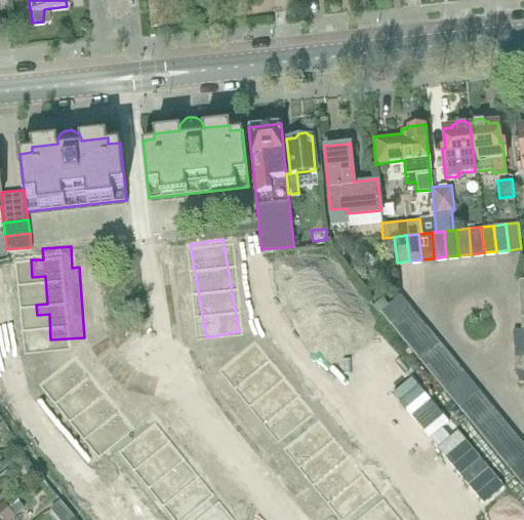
[(388,319),(408,303),(400,292),(379,310),(388,319)]
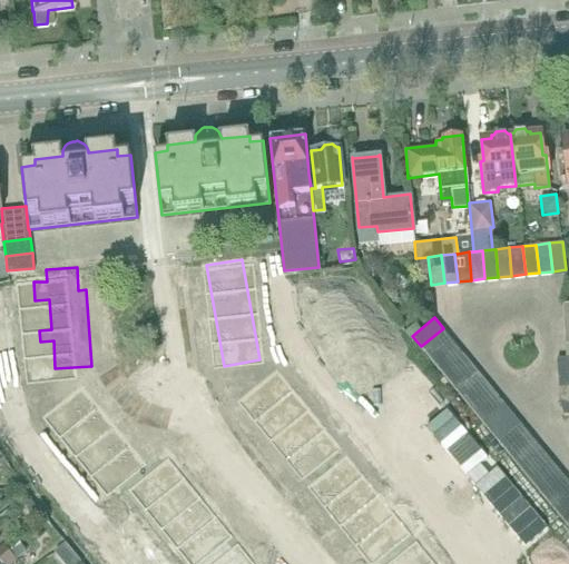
[(430,356),(452,338),(443,328),(421,346),(430,356)]
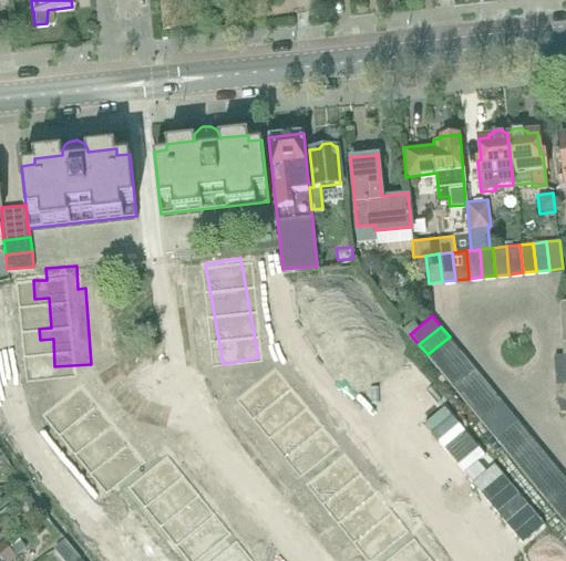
[(242,390),(308,470),(336,448),(323,433),(376,391),(353,364),(341,375),(353,390),(315,422),(292,394),(320,372),(321,374),(348,352),(331,331),(308,350),(300,341),(281,356),(281,357),(242,390)]
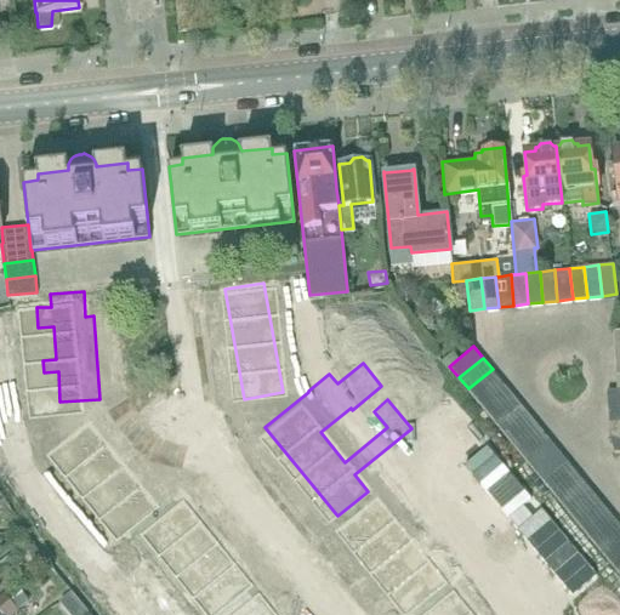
[(477,400),(501,380),(493,369),(468,388),(477,400)]
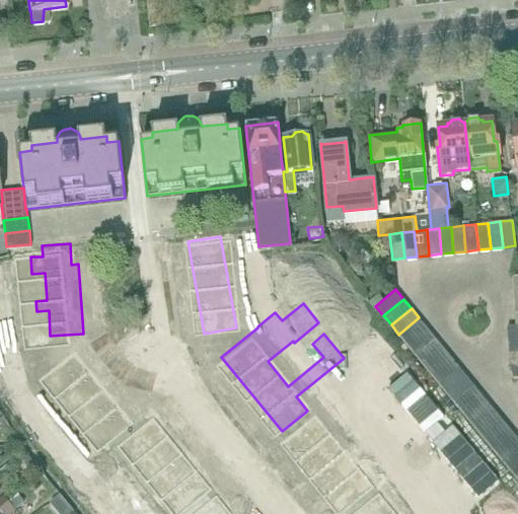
[(407,344),(427,327),(419,317),(398,335),(407,344)]
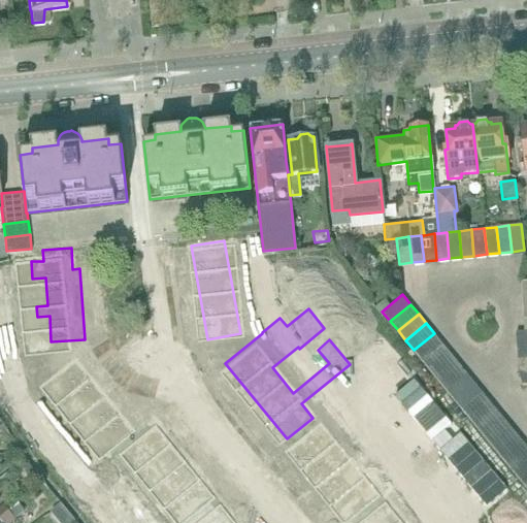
[(526,341),(526,328),(524,329),(515,329),(516,344),(526,341)]
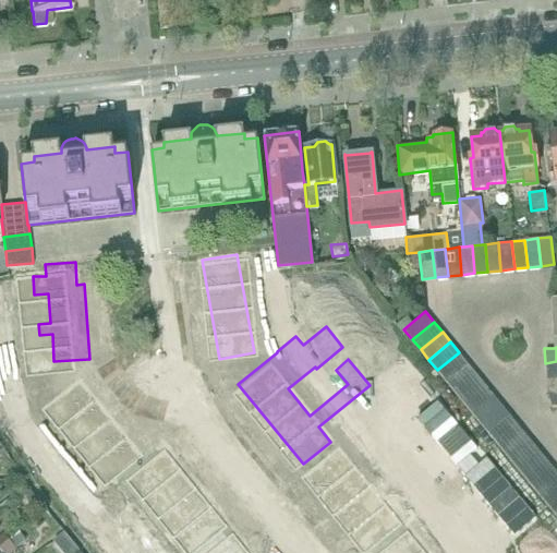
[(446,380),(468,362),(459,352),(437,370),(446,380)]
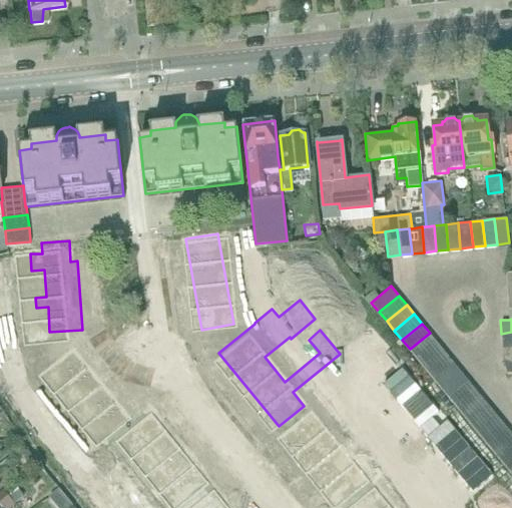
[(502,347),(511,345),(511,332),(501,334),(502,347)]
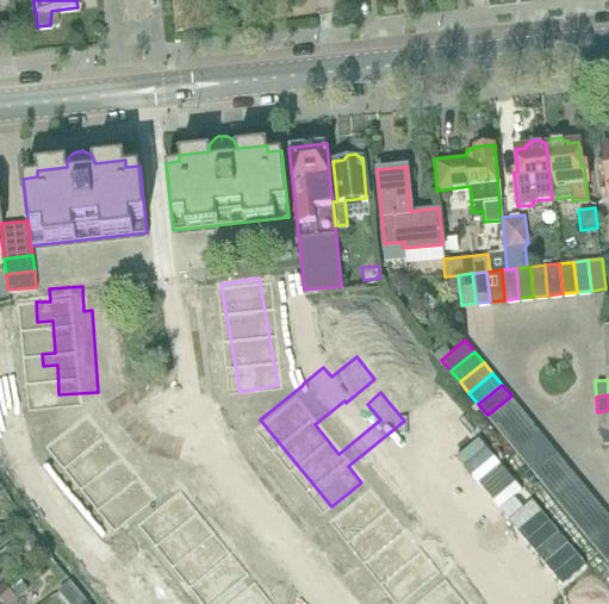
[(496,425),(520,406),(511,396),(488,415),(496,425)]
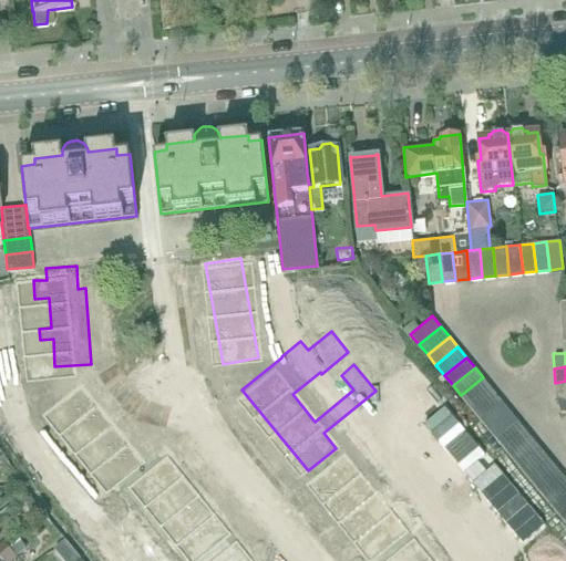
[(71,392),(130,471),(147,459),(187,513),(183,518),(207,551),(243,526),(178,439),(161,452),(101,370),(71,392)]
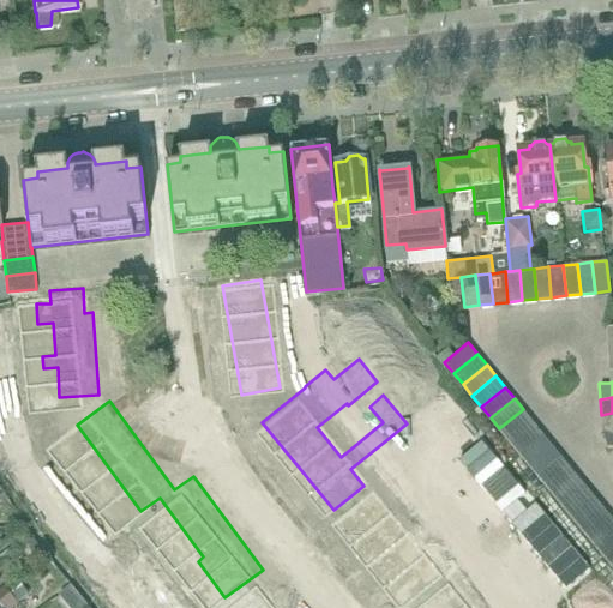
[(509,440),(533,421),(523,409),(499,428),(509,440)]
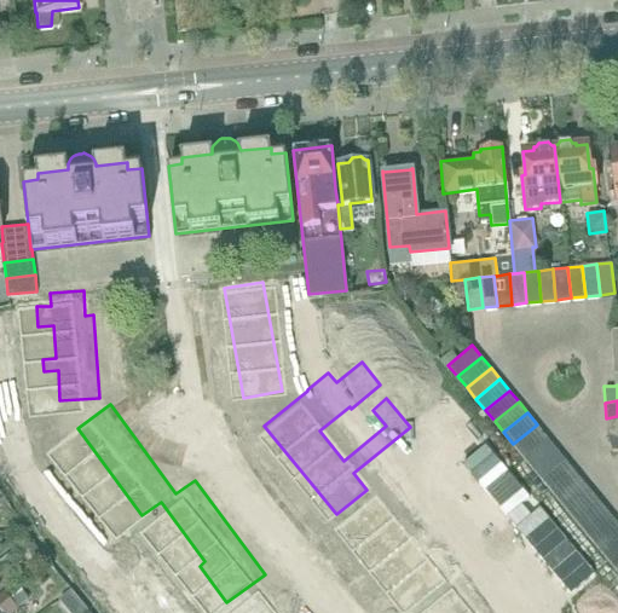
[(607,434),(617,432),(617,416),(606,418),(607,434)]
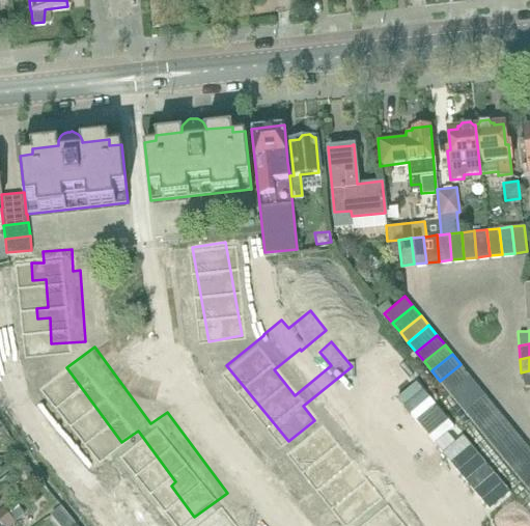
[(448,390),(469,374),(461,364),(440,381),(448,390)]
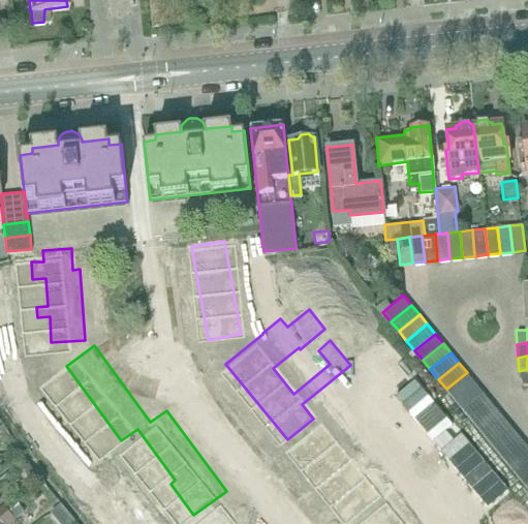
[(523,383),(527,382),(527,369),(519,371),(523,383)]
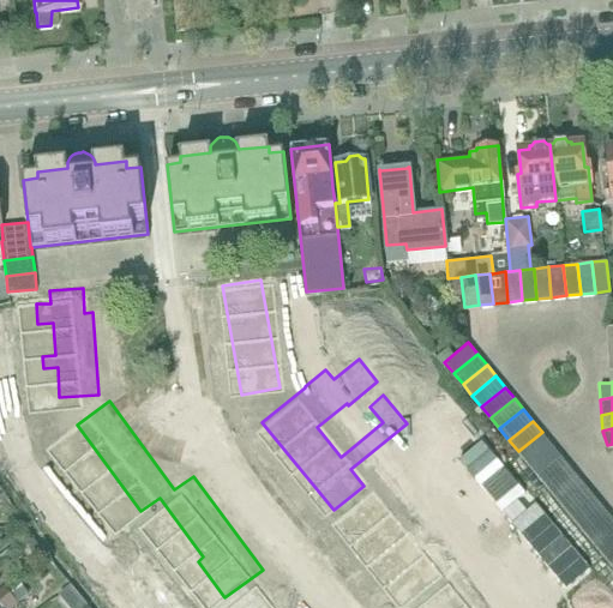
[(527,462),(551,443),(542,432),(518,451),(527,462)]
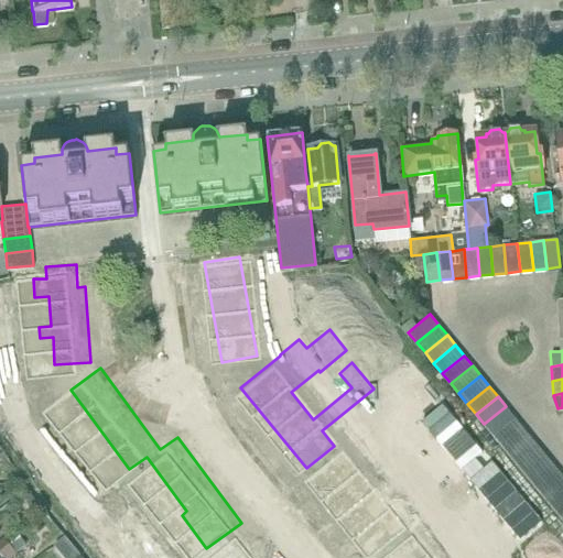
[(355,453),(368,470),(413,434),(390,405),(378,415),(388,427),(355,453)]
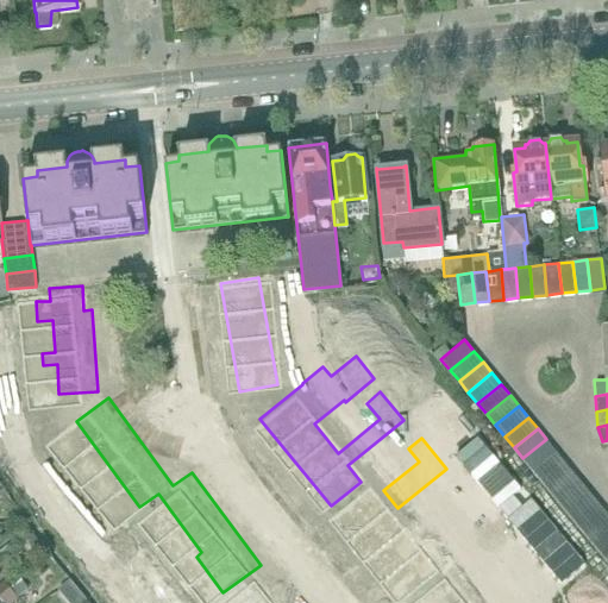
[(532,470),(556,451),(546,439),(522,458),(532,470)]
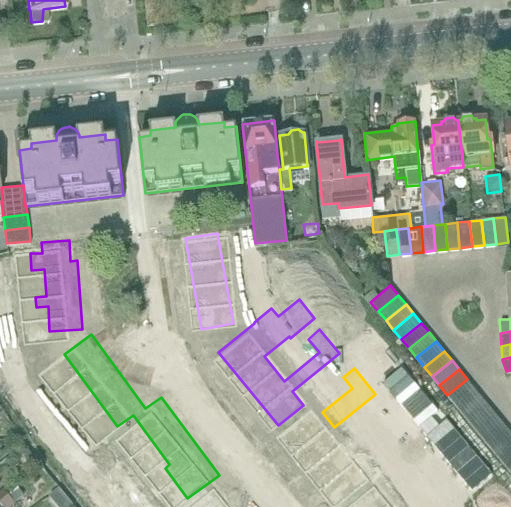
[(455,404),(475,388),(467,379),(447,395),(455,404)]
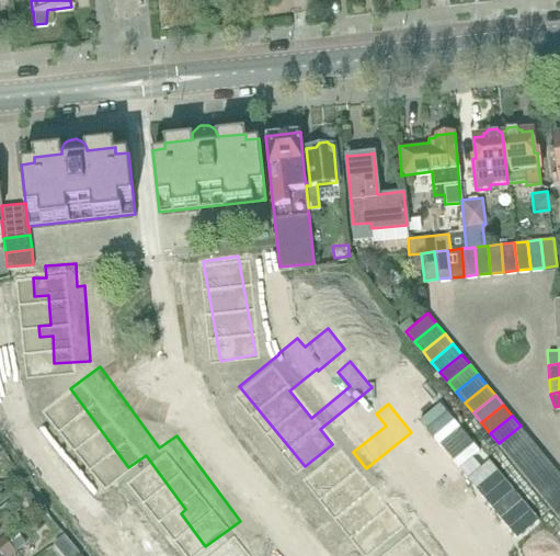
[(507,454),(529,437),(521,426),(499,443),(507,454)]
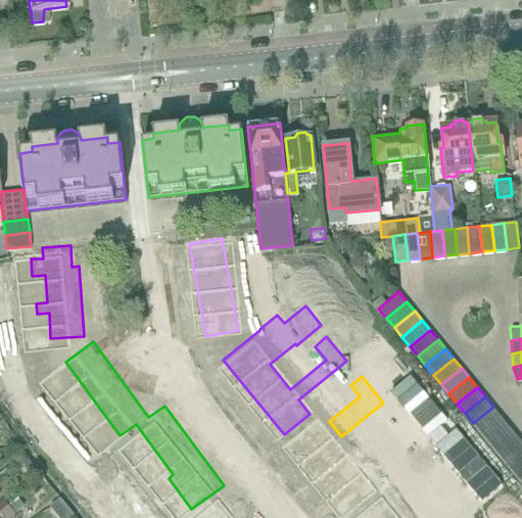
[(481,433),(502,417),(493,407),(473,423),(481,433)]
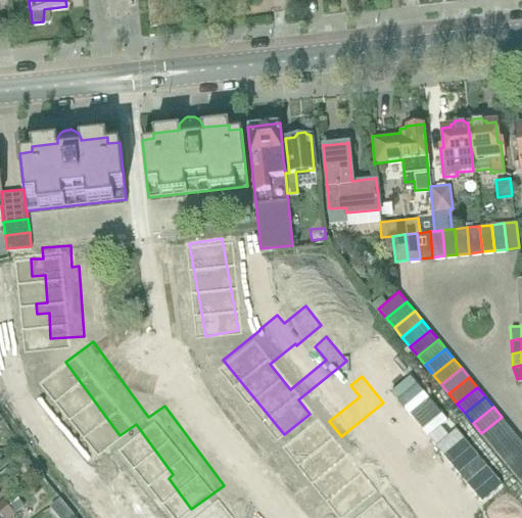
[(489,443),(510,426),(502,417),(481,433),(489,443)]
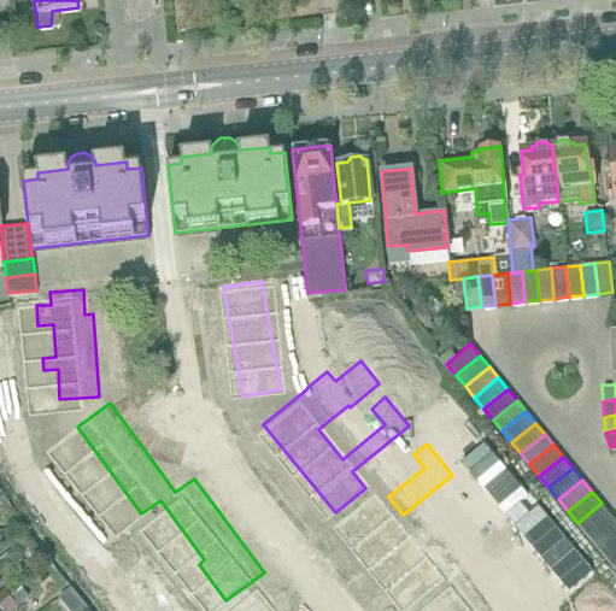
[(410,610),(416,607),(418,610),(467,610),(446,582),(440,587),(375,497),(344,520),(410,610)]
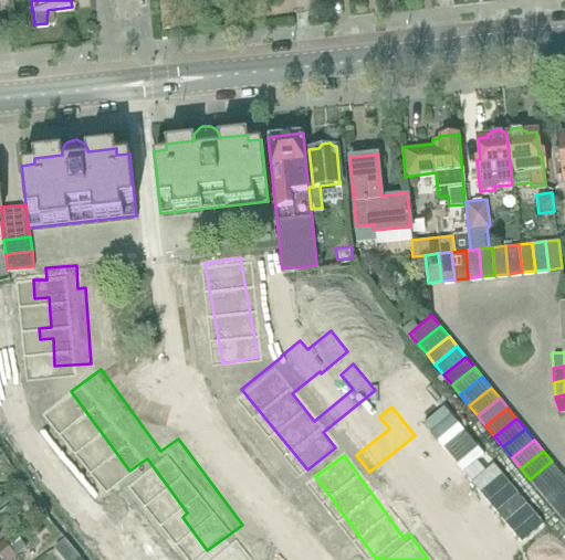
[(540,489),(561,472),(552,461),(530,479),(540,489)]
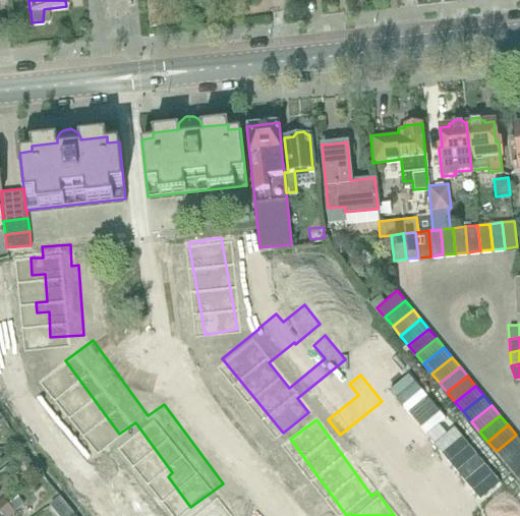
[(505,461),(519,448),(519,439),(516,435),(497,451),(505,461)]
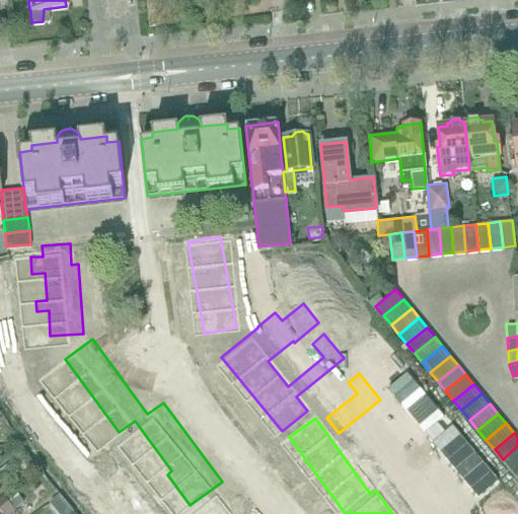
[(511,469),(517,462),(517,446),(503,459),(511,469)]
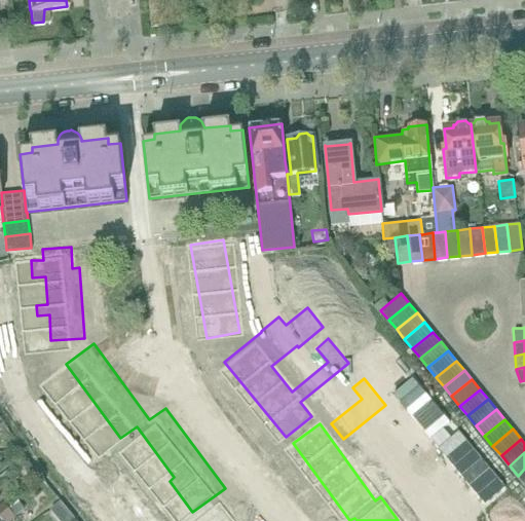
[(459,520),(480,520),(456,490),(444,500),(459,520)]
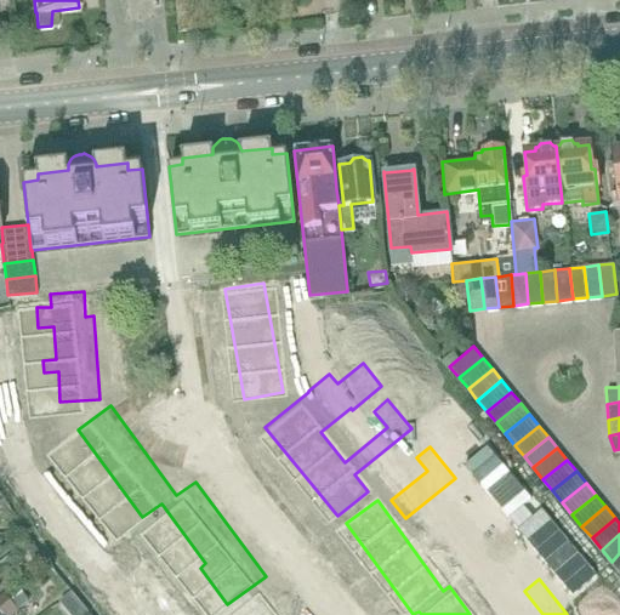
[(301,614),(274,580),(242,605),(248,614),(301,614)]
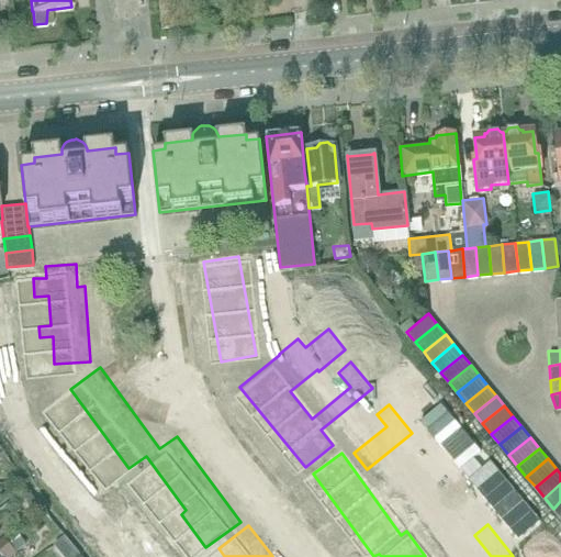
[(0,548),(19,534),(13,526),(0,537),(0,548)]
